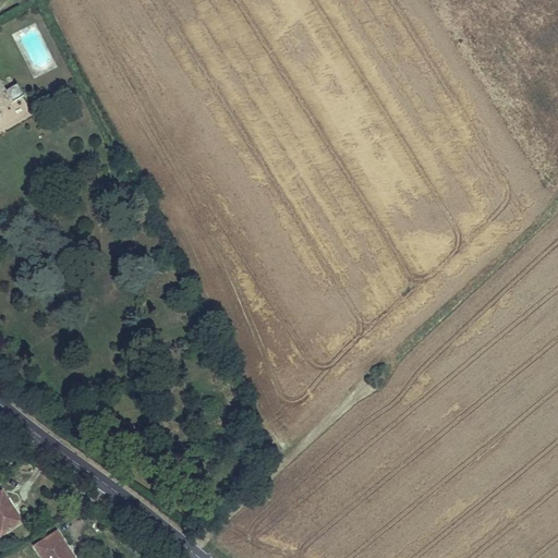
[(0,110),(23,96),(16,85),(4,93),(0,85),(0,110)]
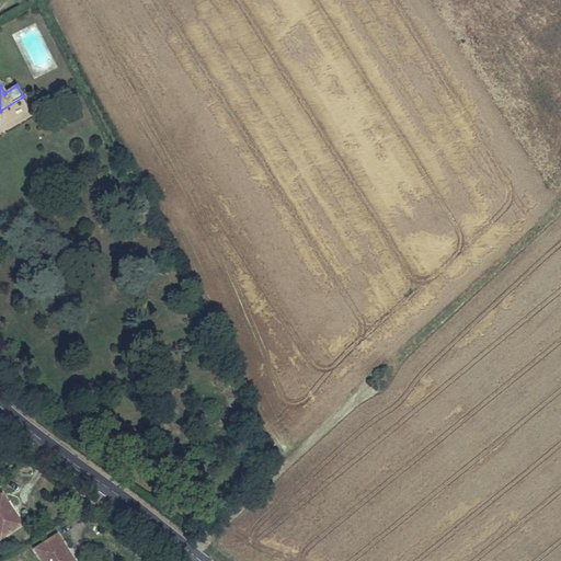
[(2,504),(7,502),(1,494),(0,494),(0,538),(21,525),(14,514),(10,516),(2,504)]
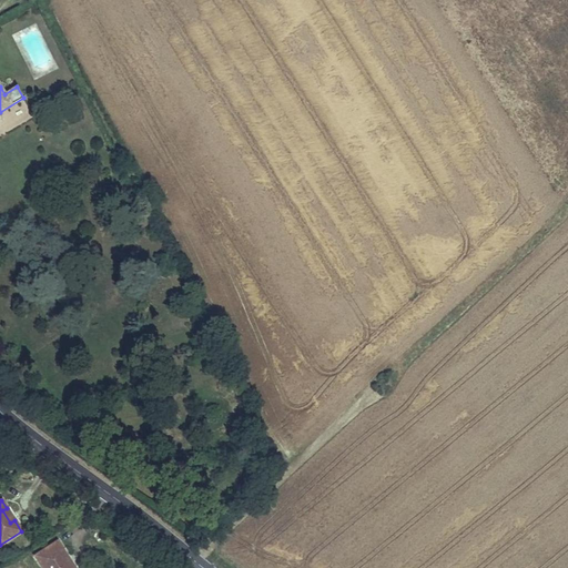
[(14,520),(7,508),(2,510),(10,523),(14,520)]
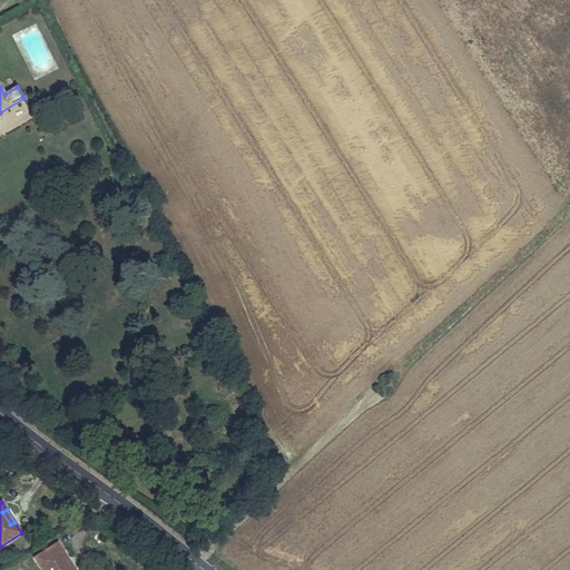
[(59,553),(62,551),(58,543),(36,558),(42,569),(74,569),(70,563),(67,566),(59,553)]
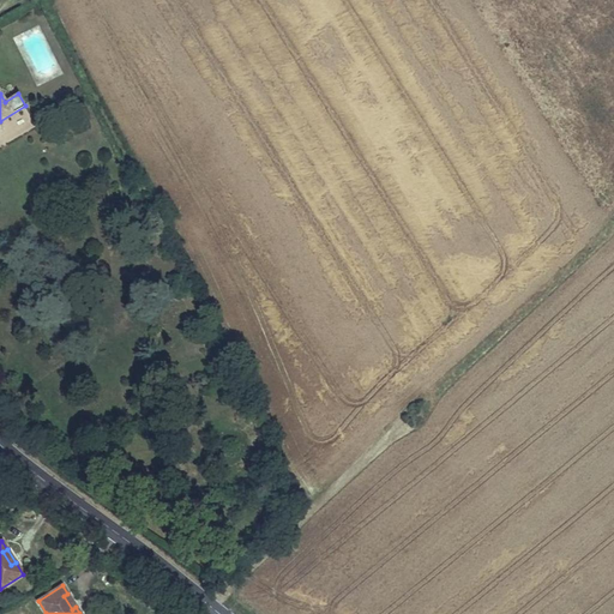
[(76,607),(67,594),(64,596),(72,609),(76,607)]
